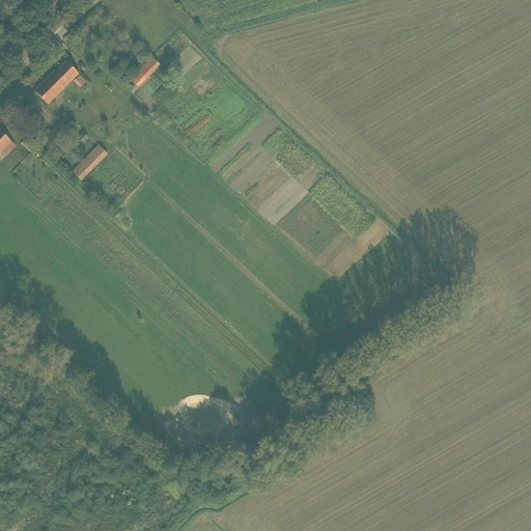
[(160,65),(151,57),(130,80),(138,88),(160,65)]
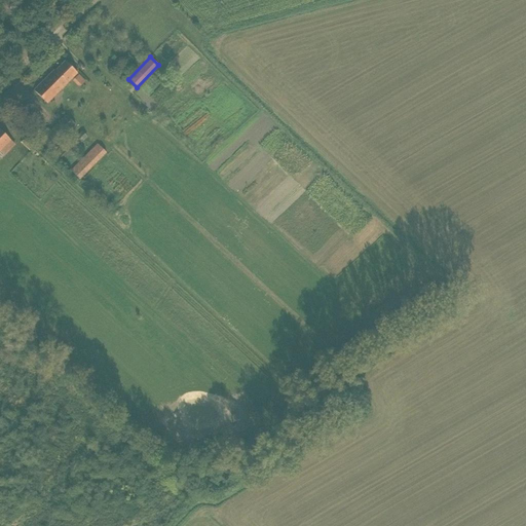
[(54,70),(34,90),(41,98),(47,104),(72,79),(77,74),(77,73),(73,69),(66,62),(57,71),(54,70)]
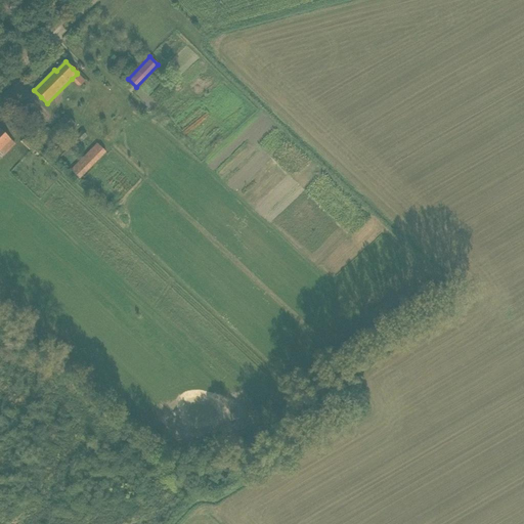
[(0,150),(11,140),(0,129),(0,150)]
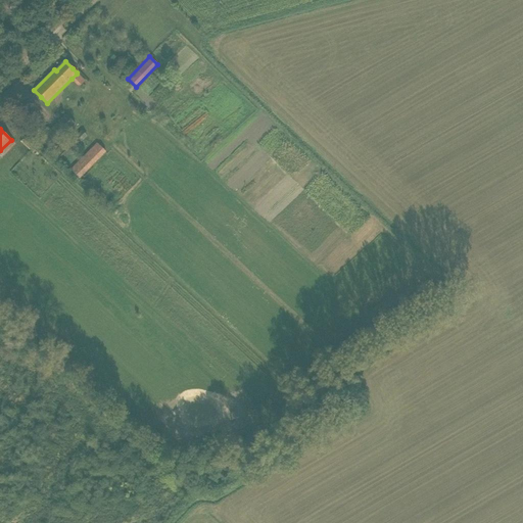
[(106,153),(97,144),(70,170),(80,179),(106,153)]
